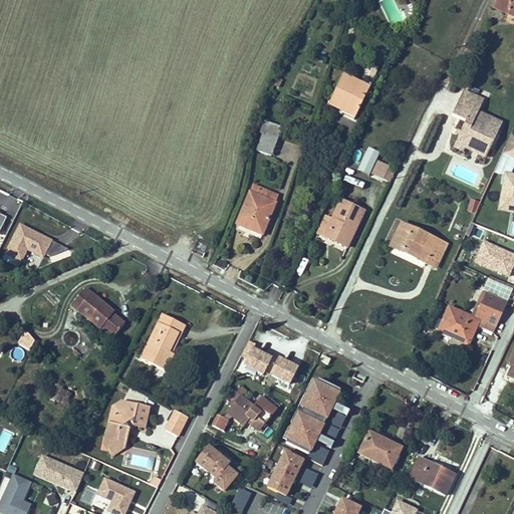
[(513,0),(497,0),(494,7),(513,16),(513,0)]
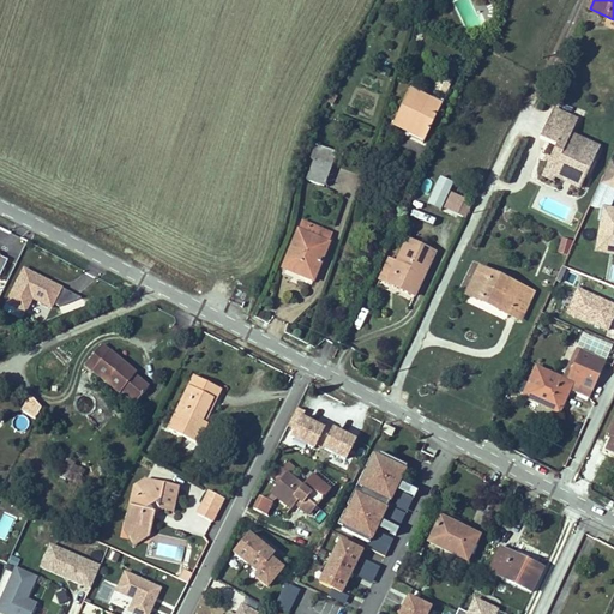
[(452,80),(440,76),(434,90),(445,96),(452,80)]
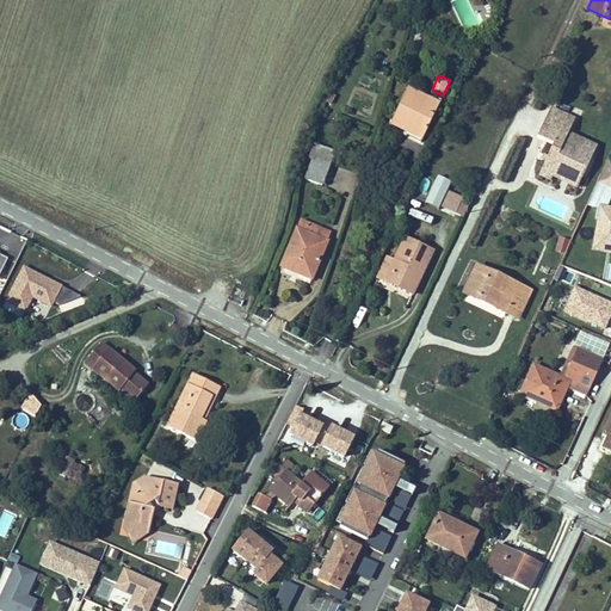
[(424,137),(439,105),(407,90),(390,124),(401,130),(402,127),(424,137)]
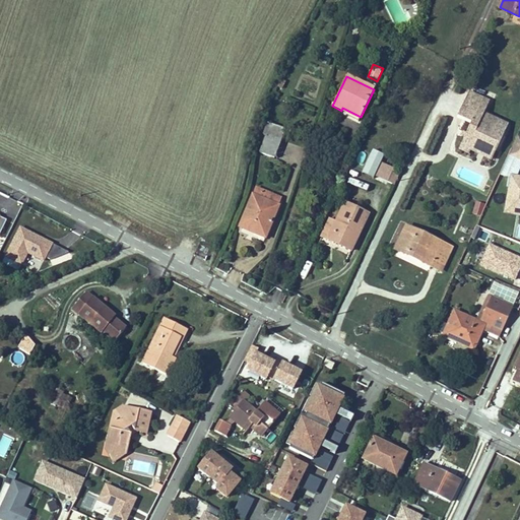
[(281,79),(277,86),(282,89),(285,81),(281,79)]
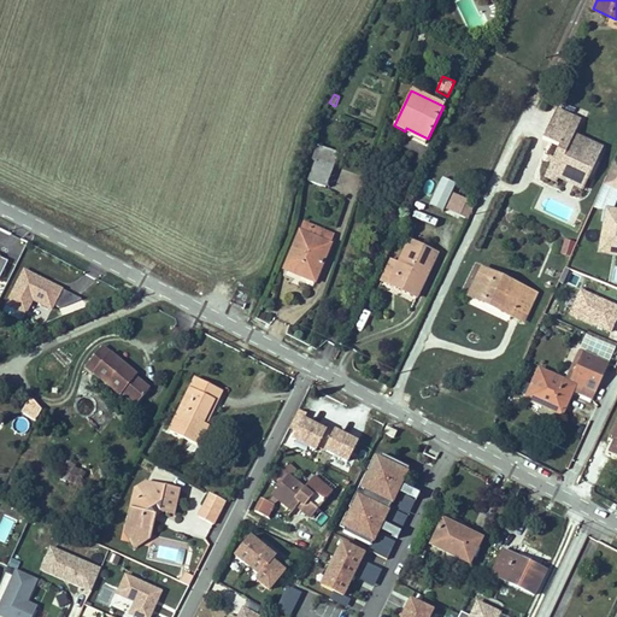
[(587,178),(603,148),(574,135),(581,122),(557,110),(542,139),(559,146),(545,175),(556,181),(558,177),(562,169),(565,168),(587,178)]
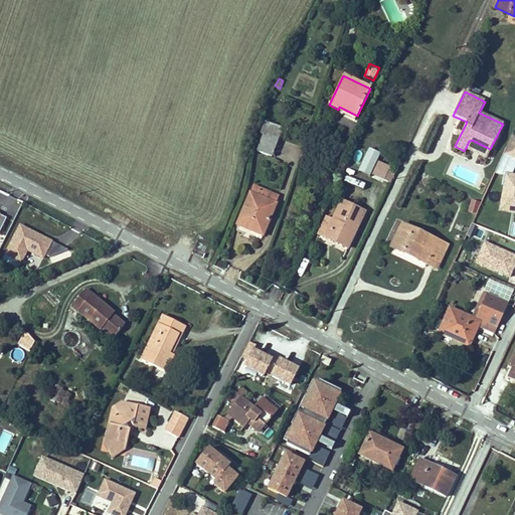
[(357,116),(339,107),(338,110),(343,112),(342,114),(355,120),(357,116)]
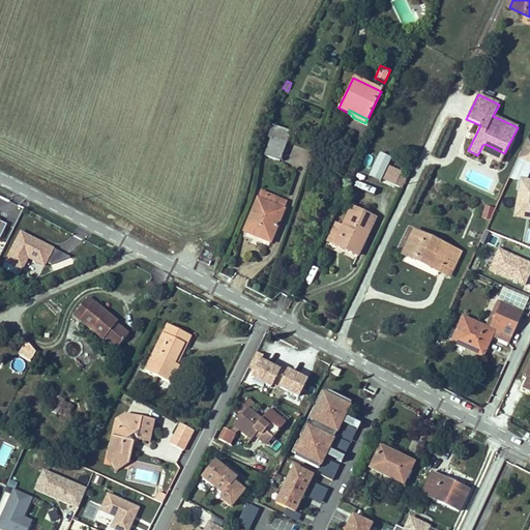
[(264,155),(280,162),(290,133),(272,125),(268,137),(271,139),(264,155)]
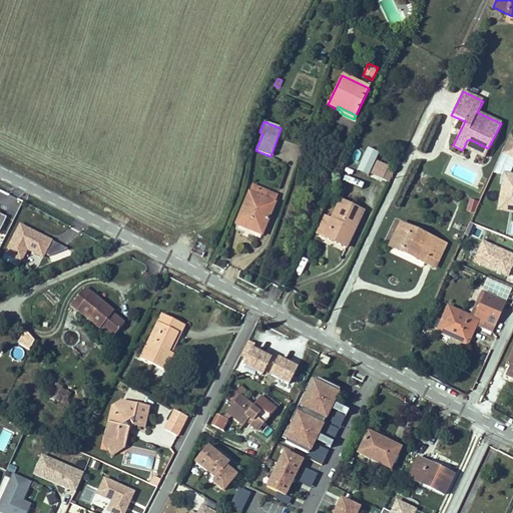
[(512,136),(510,135),(503,153),(512,157),(512,136)]
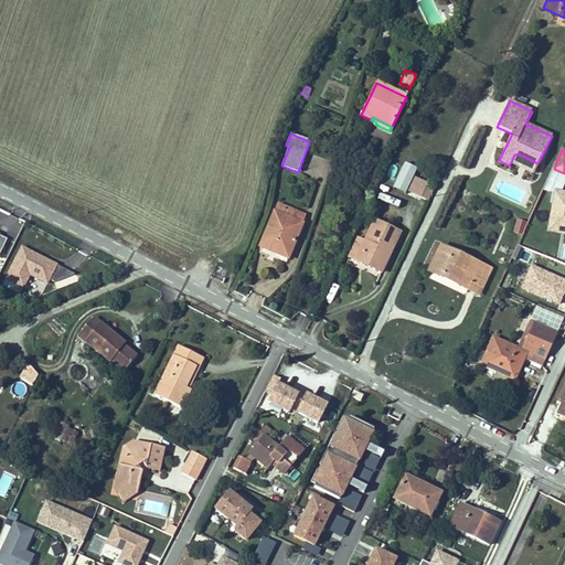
[(537,163),(518,153),(514,155),(511,162),(533,173),(537,163)]
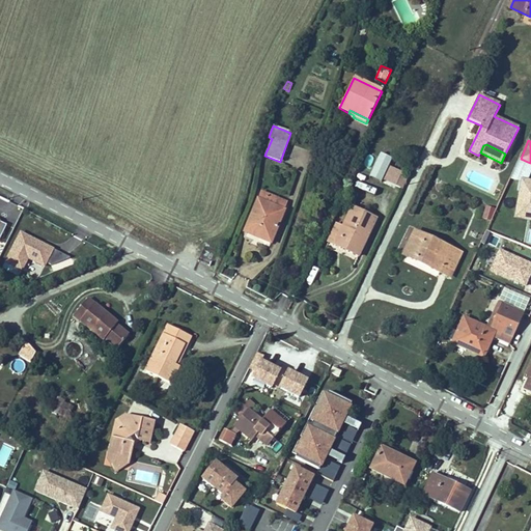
[(395,186),(400,176),(402,172),(390,166),(383,179),(395,186)]
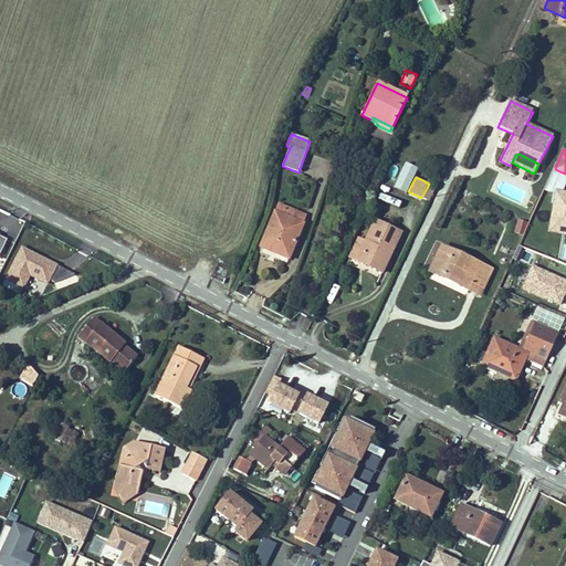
[(381,192),(396,198),(399,190),(385,186),(381,192)]
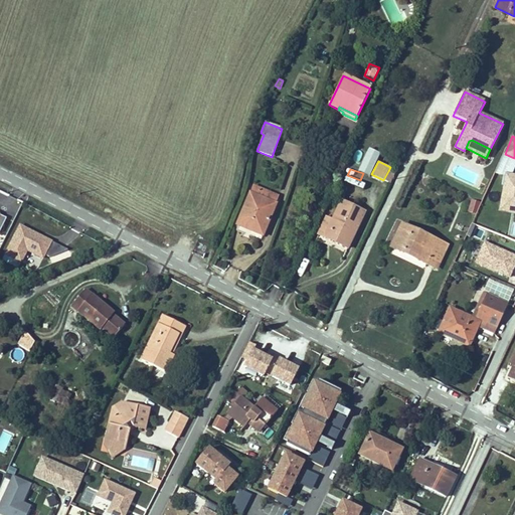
[(383,180),(390,183),(395,174),(388,171),(383,180)]
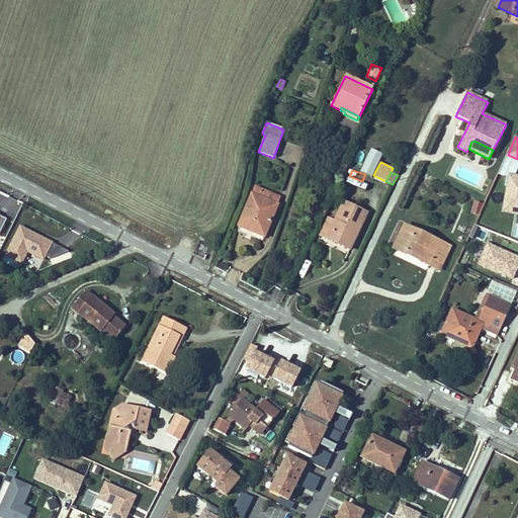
[(517,177),(510,176),(505,206),(517,208),(517,177)]
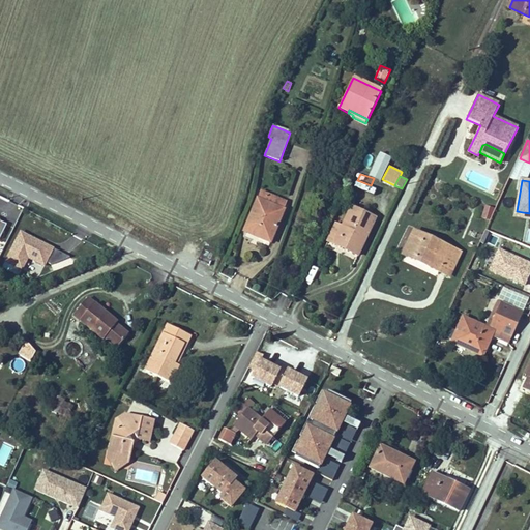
[(264,202),(267,195),(261,192),(258,199),(264,202)]
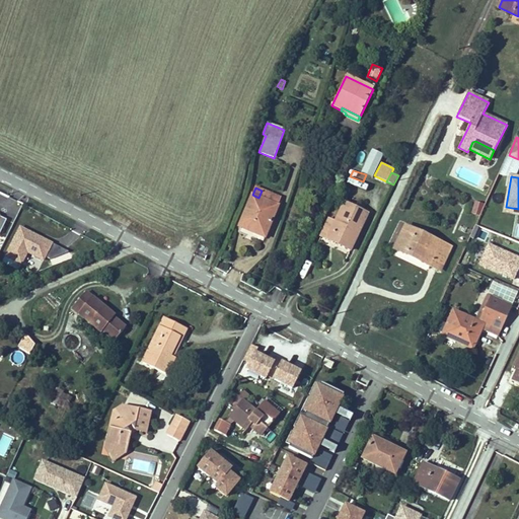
[(338,200),(344,203),(350,191),(344,188),(338,200)]
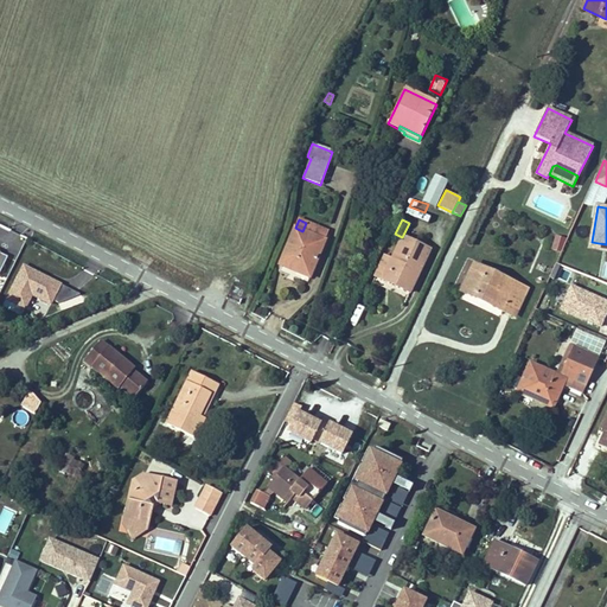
[(295,228),(279,266),(289,269),(291,266),(298,269),(296,273),(310,278),(327,231),(306,223),(302,231),(295,228)]
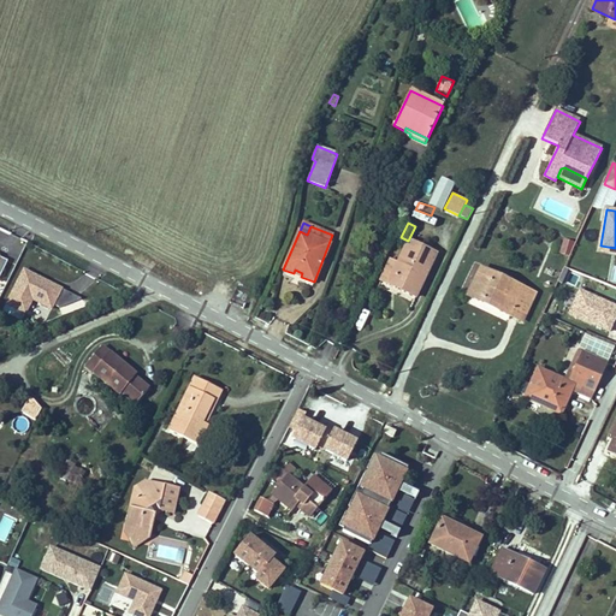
[(558,253),(570,255),(573,240),(562,237),(558,253)]
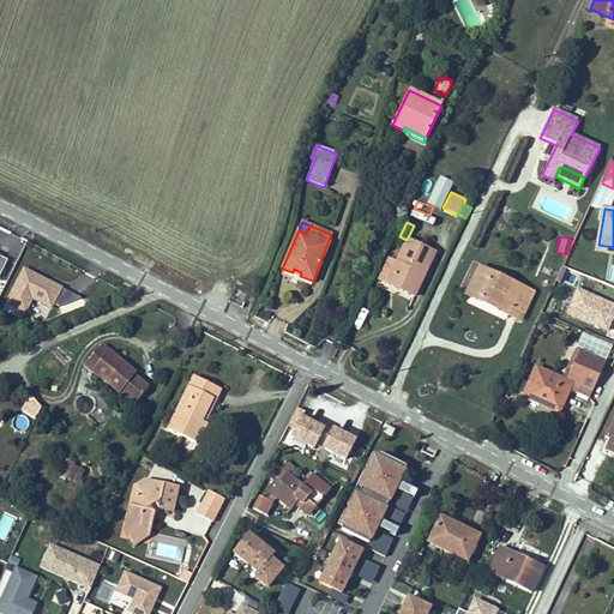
[(414,296),(434,253),(407,240),(396,264),(386,283),(414,296)]
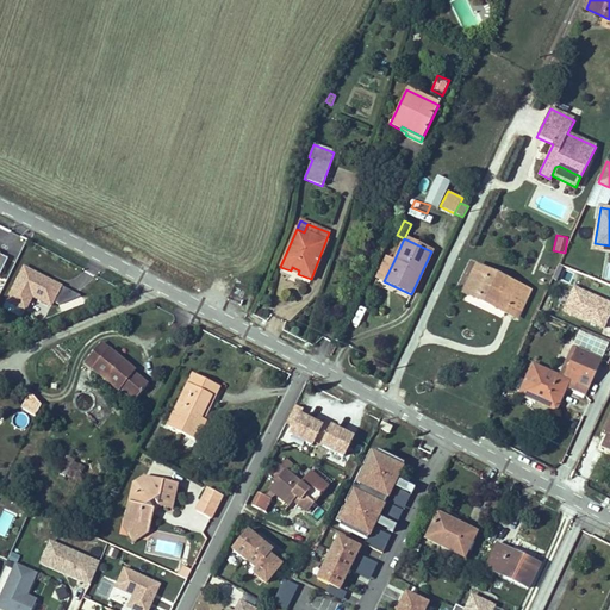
[(377,279),(384,281),(393,262),(386,259),(377,279)]
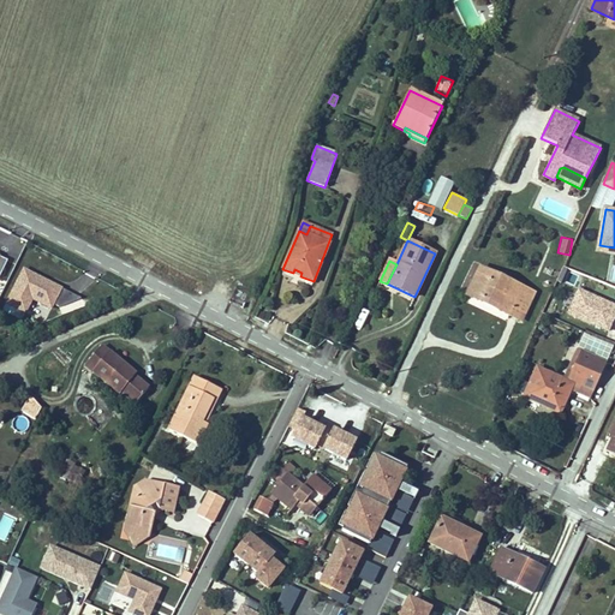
[(33,299),(53,309),(64,286),(23,266),(3,308),(24,318),(33,299)]
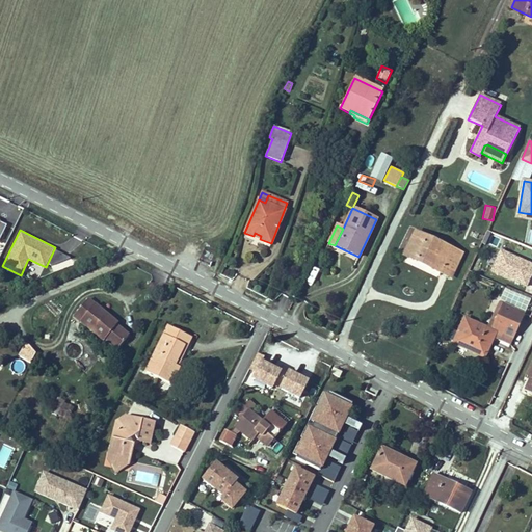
[(452,249),(416,233),(405,256),(417,262),(418,260),(430,265),(429,267),(450,277),(457,261),(449,257),(452,249)]
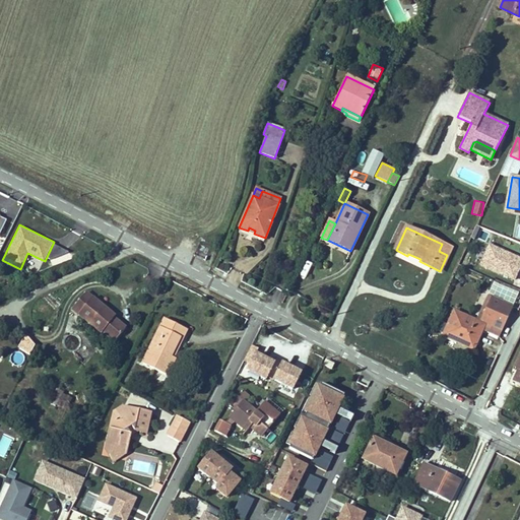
[(439,251),(447,255),(451,248),(442,244),(439,251)]
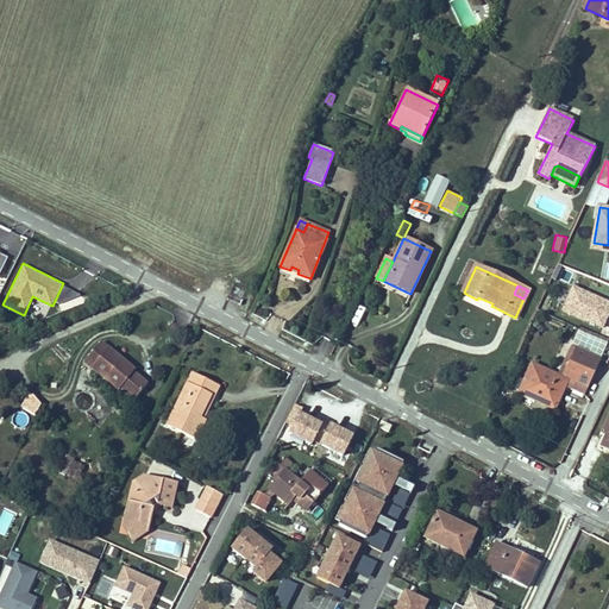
[(608,293),(607,293),(602,305),(595,301),(591,309),(608,316),(608,293)]
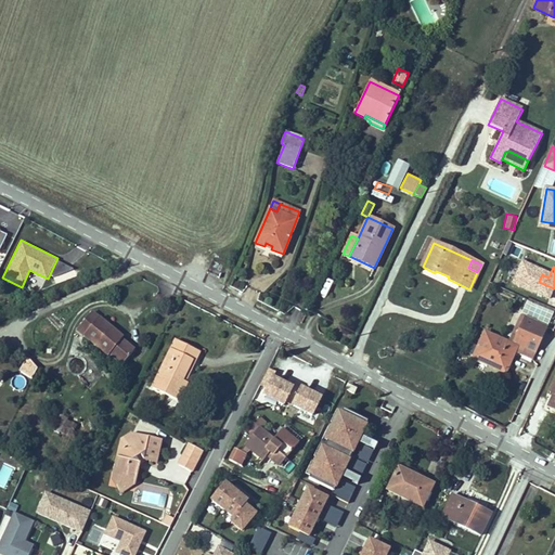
[(528,299),(520,315),(525,318),(546,327),(554,312),(528,299)]
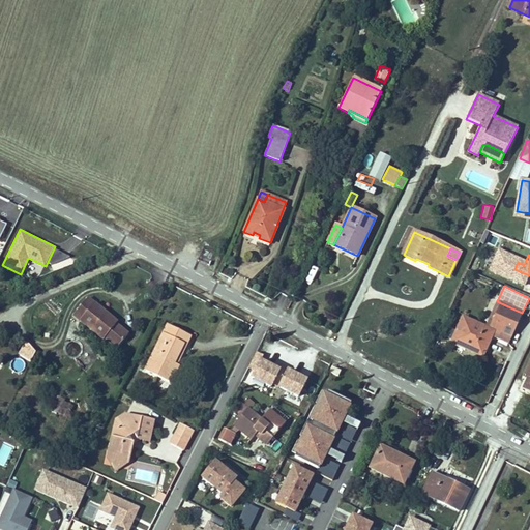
[(114,320),(87,298),(74,315),(104,340),(106,336),(118,347),(128,334),(112,321),(114,320)]
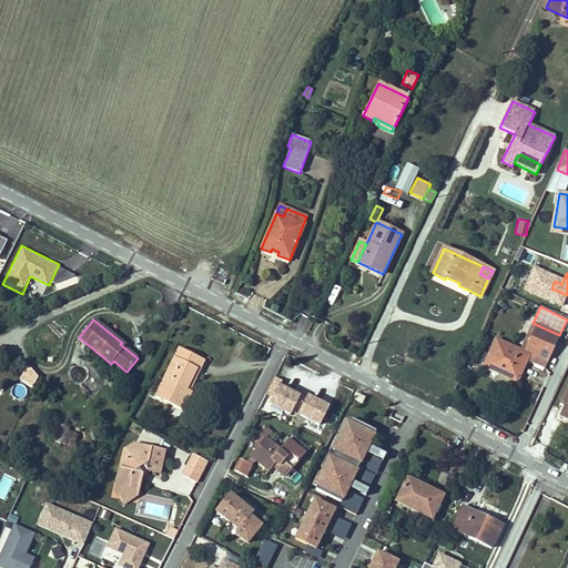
[(537,325),(533,323),(520,351),(524,353),(537,325)]
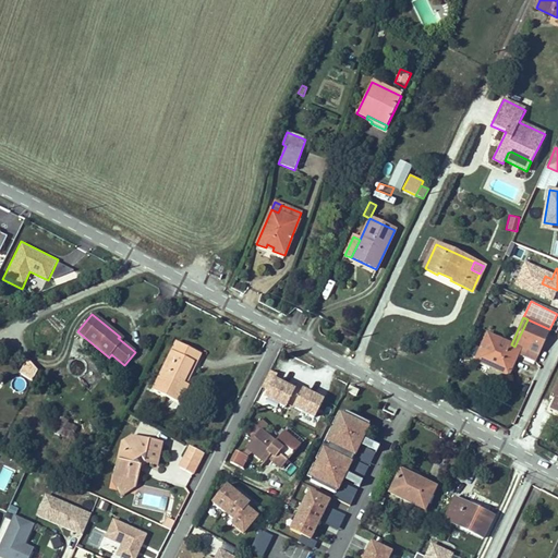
[(549,329),(528,319),(514,347),(511,344),(487,335),(475,361),(508,375),(518,354),(535,362),(549,329)]
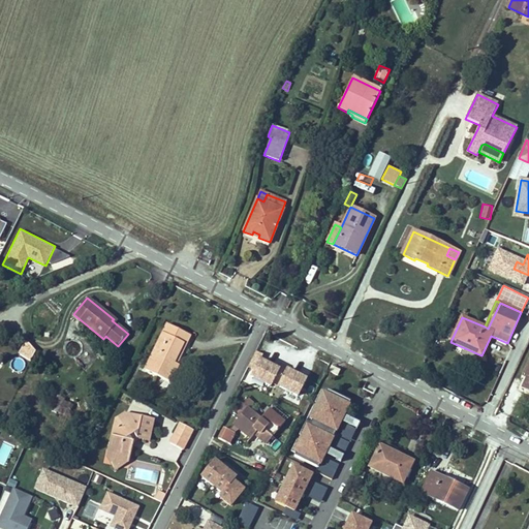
[(145,370),(169,382),(178,365),(176,364),(173,363),(182,343),(185,344),(189,335),(167,324),(145,370)]
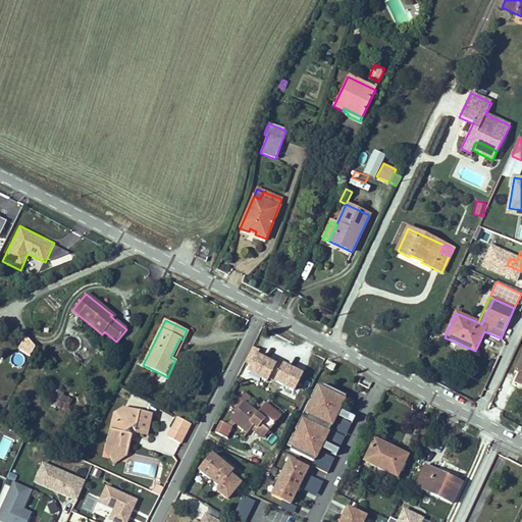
[(35,347),(28,338),(20,351),(30,356),(35,347)]
